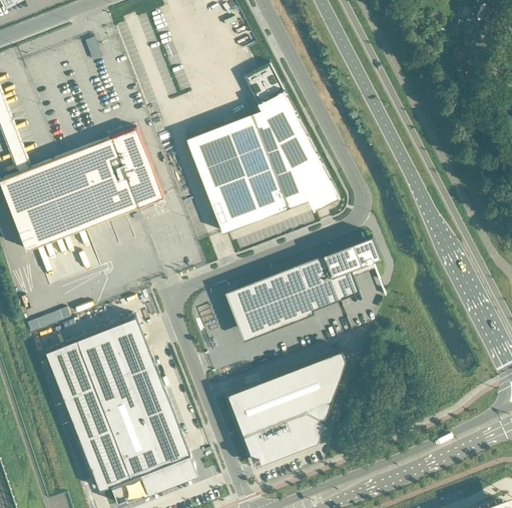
[(0,2),(4,9),(21,0),(0,0),(0,2)]
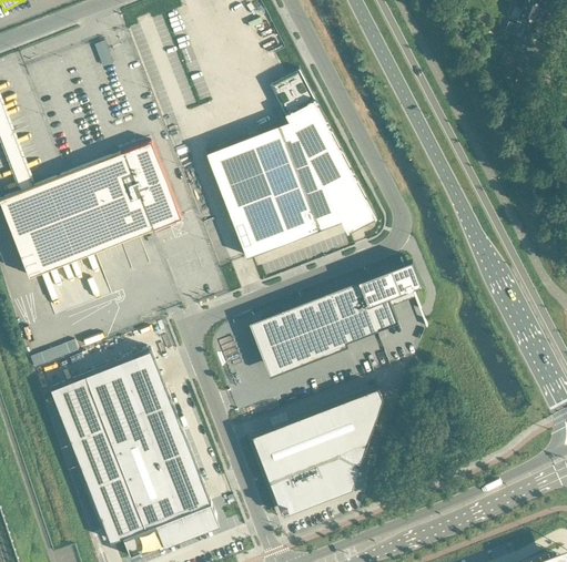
[(508,27),(505,34),(519,40),(523,32),(522,32),(524,26),(535,30),(546,1),(543,0),(525,0),(524,3),(517,1),(514,10),(520,13),(517,23),(515,29),(508,27)]
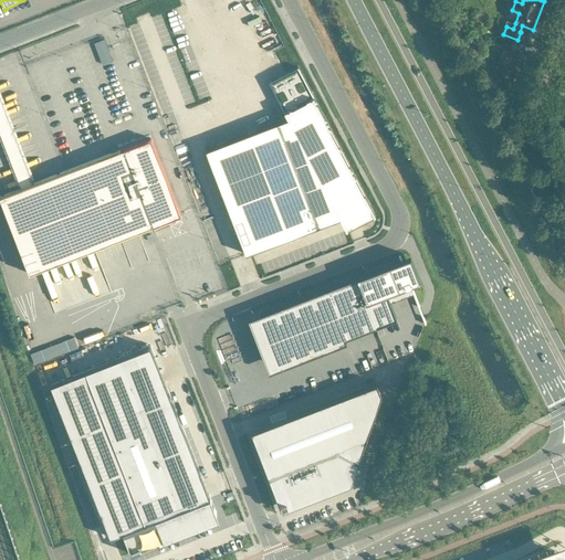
[(98,51),(105,73),(115,70),(110,48),(98,51)]
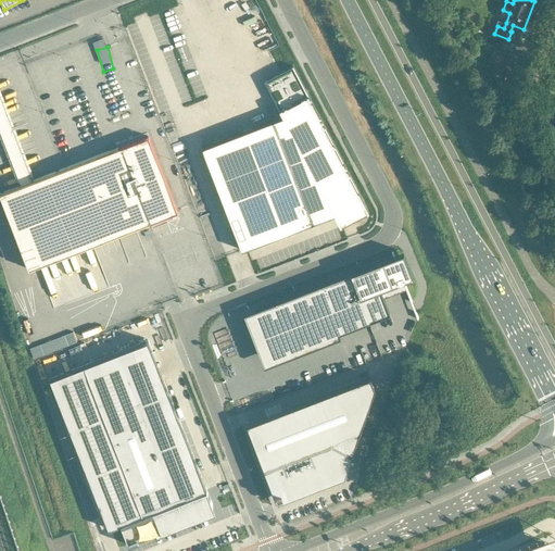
[(493,53),(489,65),(494,67),(499,55),(493,53)]
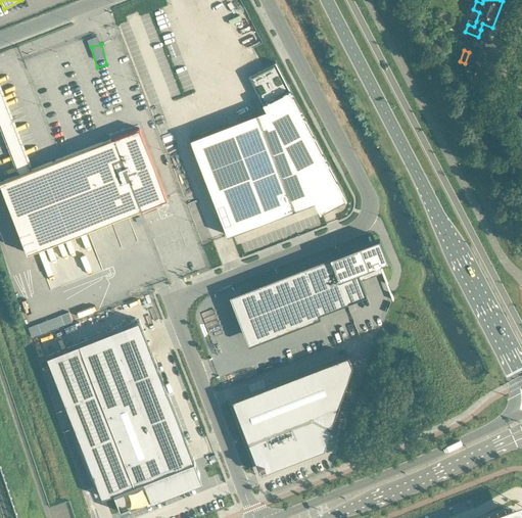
[(263,115),(189,143),(226,240),(313,206),(319,218),(345,203),(302,120),(275,68),(247,81),(263,115)]
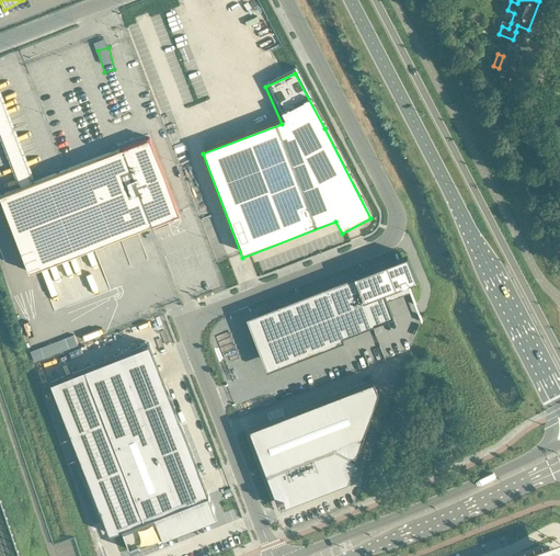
[(178,218),(148,143),(32,188),(0,104),(0,140),(20,192),(0,200),(0,204),(27,276),(178,218)]
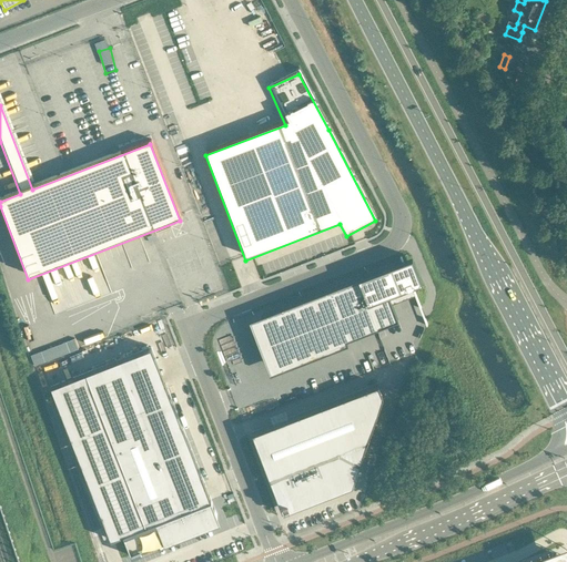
[(401,266),(260,320),(280,370),(282,369),(321,354),(323,358),(346,349),(344,345),(396,325),(391,308),(413,299),(415,298),(412,290),(421,287),(411,263),(402,266),(401,266)]
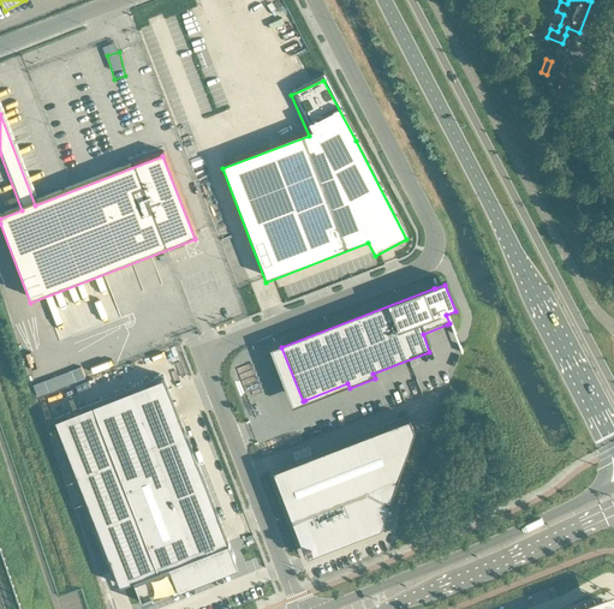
[(162,381),(54,424),(119,590),(132,585),(141,608),(151,603),(230,572),(227,566),(233,563),(206,493),(162,381)]
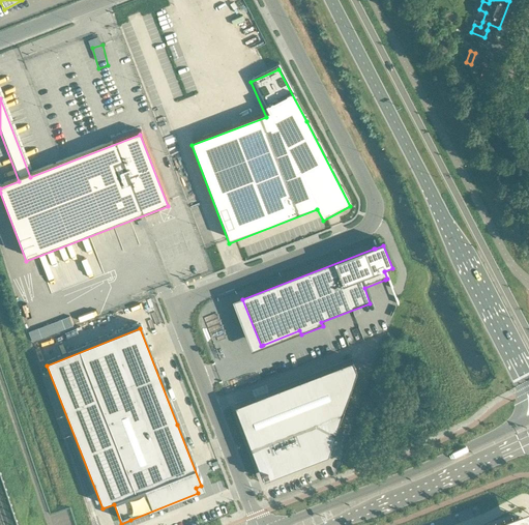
[(37,333),(27,337),(30,347),(41,343),(37,333)]
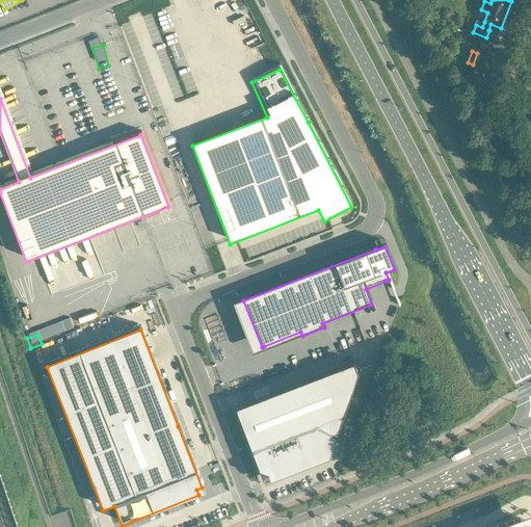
[(353,365),(235,411),(260,474),(264,485),(290,475),(302,470),(328,460),(357,376),(353,365)]
